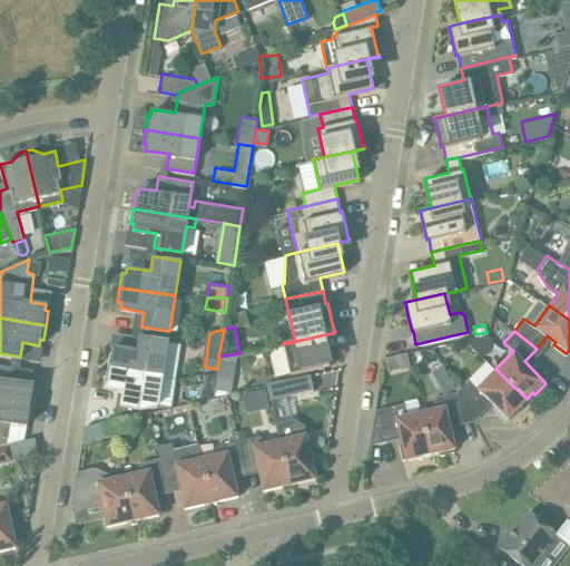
[(291,373),(330,363),(323,335),(335,332),(283,344),(284,344),(291,373)]
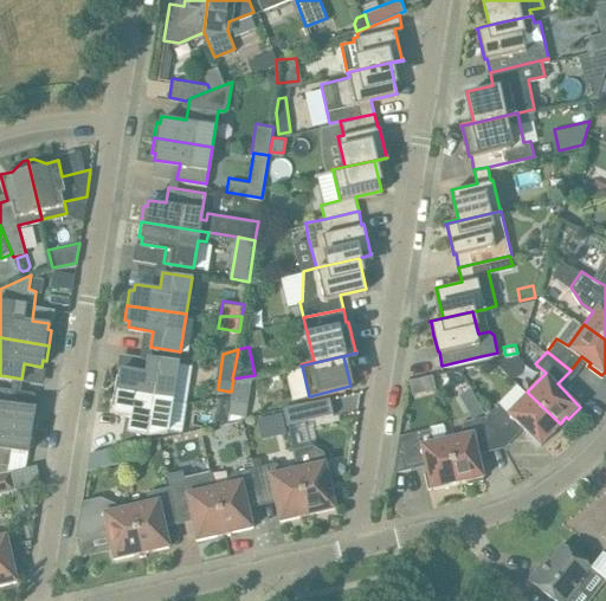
[(511,376),(516,370),(519,360),(517,354),(494,359),(511,376)]
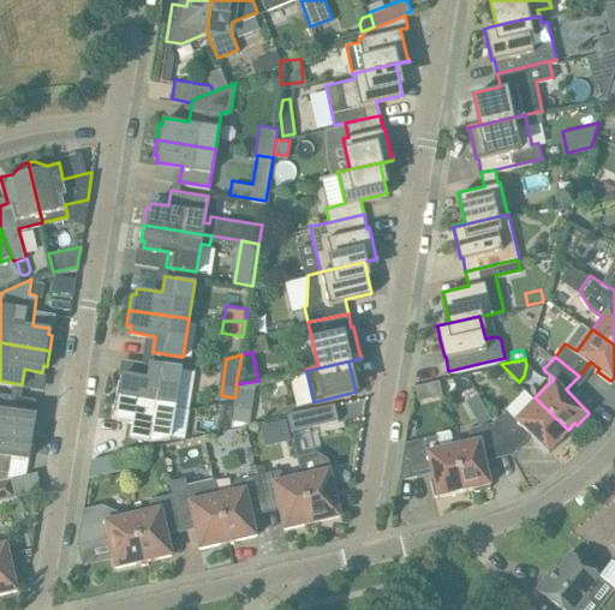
[(118,380),(115,394),(174,404),(180,366),(151,362),(149,377),(123,372),(121,380),(118,380)]
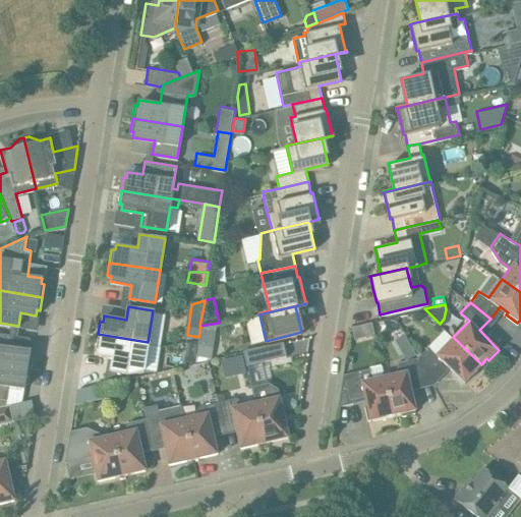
[(371,320),(363,323),(365,335),(374,333),(371,320)]
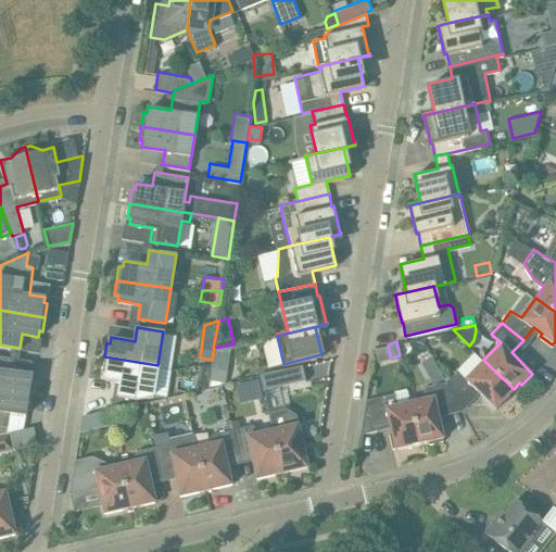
[(230,351),(216,349),(214,349),(212,360),(210,378),(226,380),(230,351)]
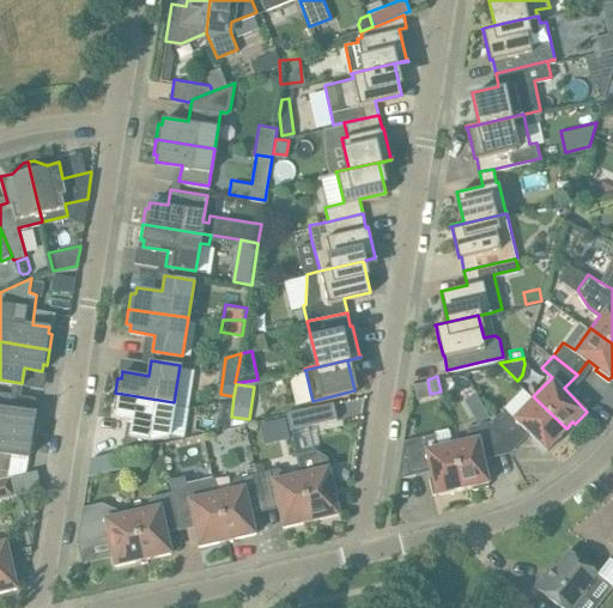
[(0,429),(36,435),(38,419),(34,418),(35,412),(10,408),(12,391),(0,389),(0,429)]
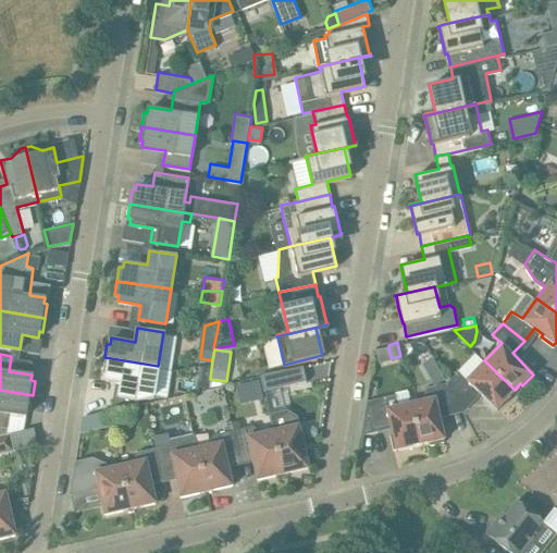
[(153,394),(158,366),(104,357),(102,371),(106,372),(106,378),(115,380),(110,408),(130,404),(131,396),(138,397),(153,394)]
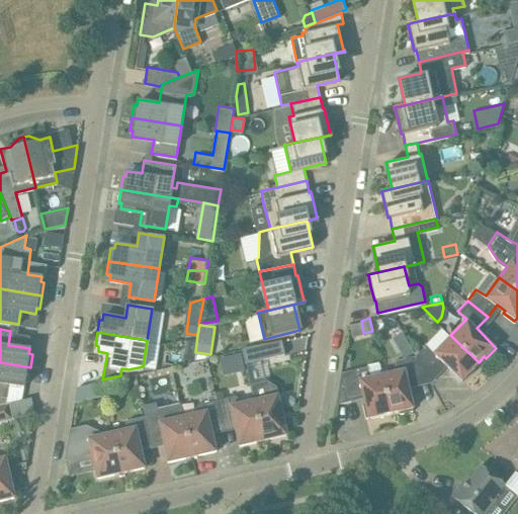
[(426,343),(416,354),(429,377),(444,361),(451,368),(449,370),(459,380),(461,378),(472,367),(473,367),(479,362),(450,335),(434,351),(426,343)]
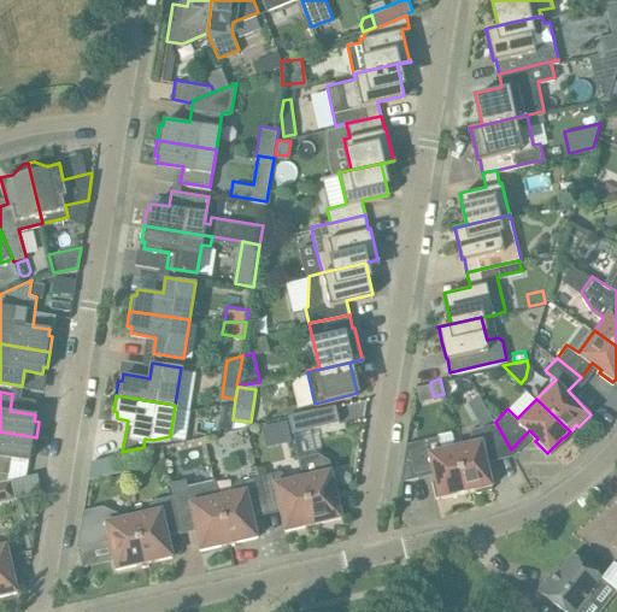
[(229,427),(234,401),(222,402),(218,424),(229,427)]
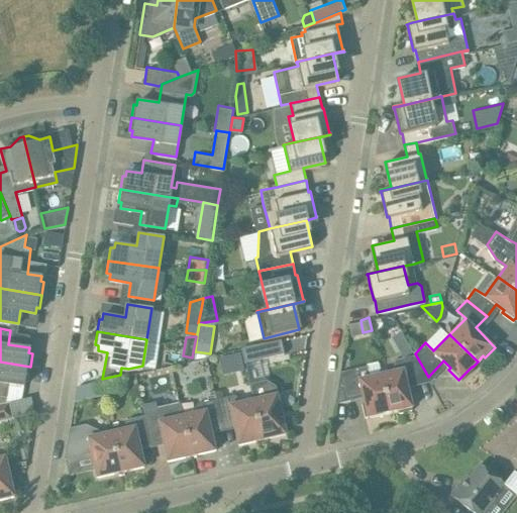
[(281,338),(241,347),(244,361),(284,351),(281,338)]
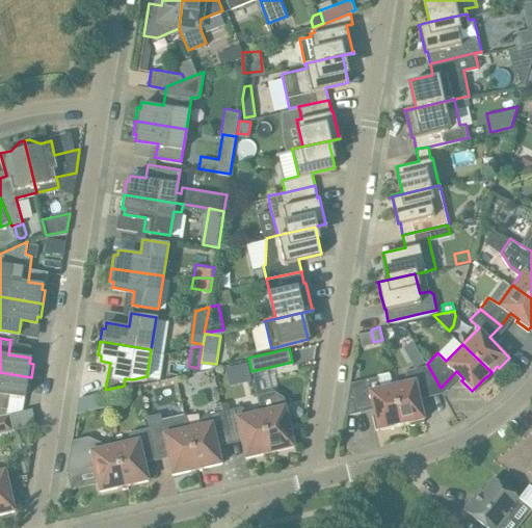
[(420,350),(409,355),(415,366),(425,360),(420,350)]
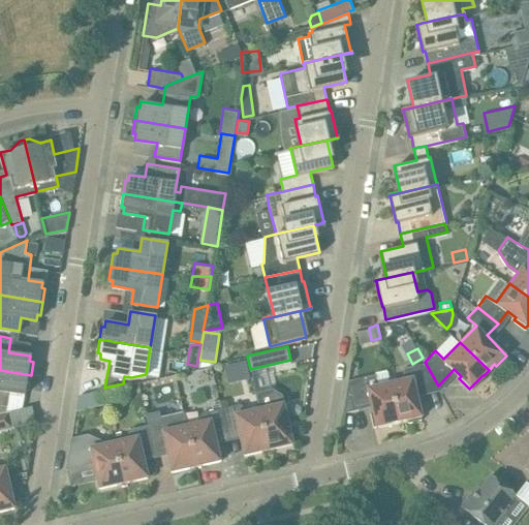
[(246,358),(223,363),(228,381),(250,377),(246,358)]
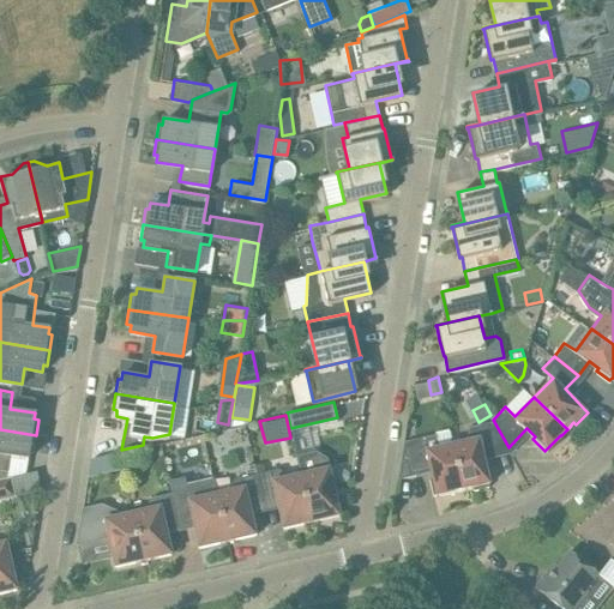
[(509,447),(493,420),(476,423),(479,436),(452,442),(463,488),(471,486),(473,486),(473,488),(489,484),(489,481),(483,452),(509,447)]
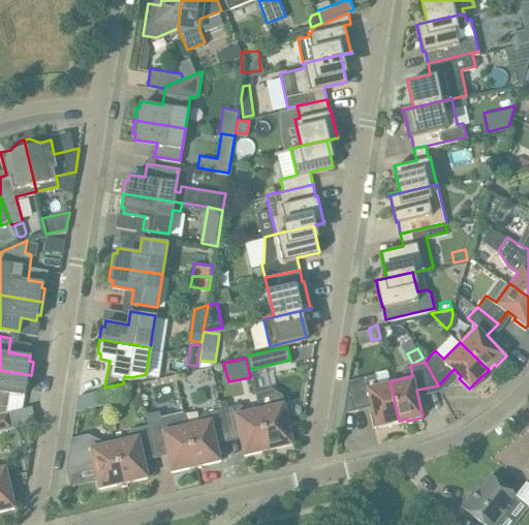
[(31,375),(0,370),(0,411),(5,410),(8,391),(24,394),(25,388),(29,389),(31,375)]
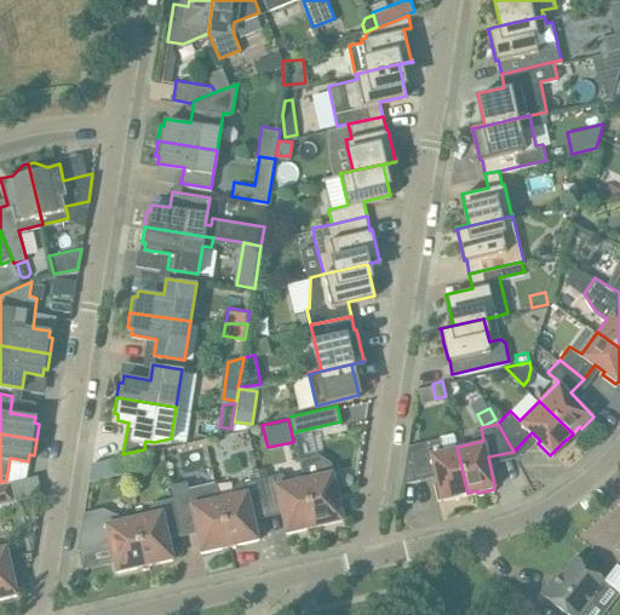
[(402,482),(420,478),(419,472),(434,470),(436,481),(434,482),(437,498),(441,498),(441,499),(459,494),(468,493),(457,447),(443,450),(441,436),(408,444),(402,482)]
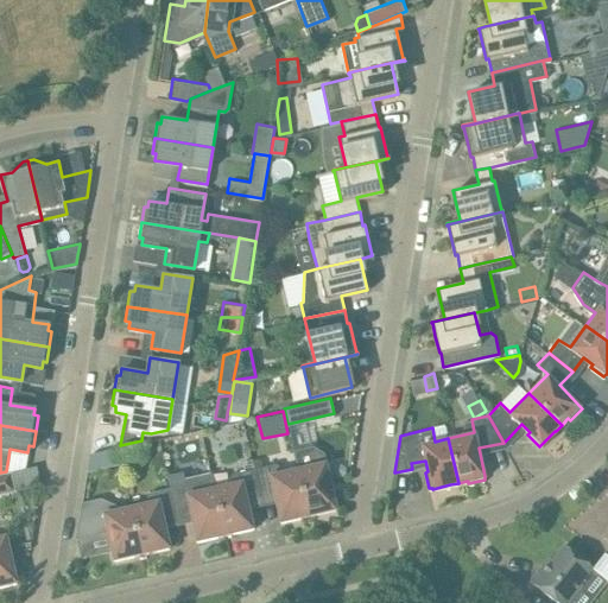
[(121,462),(118,446),(89,452),(93,468),(121,462)]
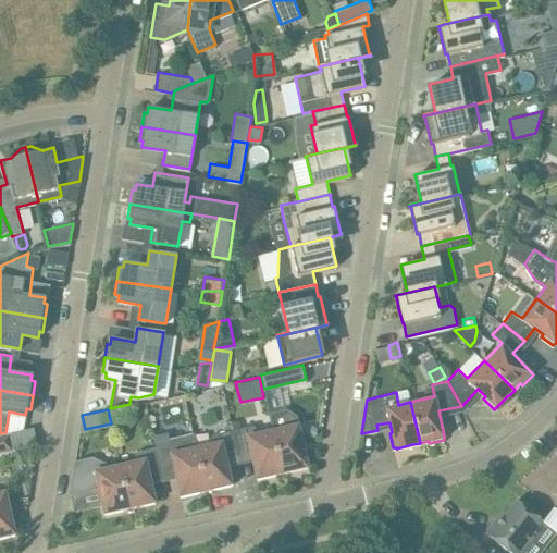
[(273,429),(283,471),(308,466),(298,424),(296,415),(286,409),(270,413),(273,429)]
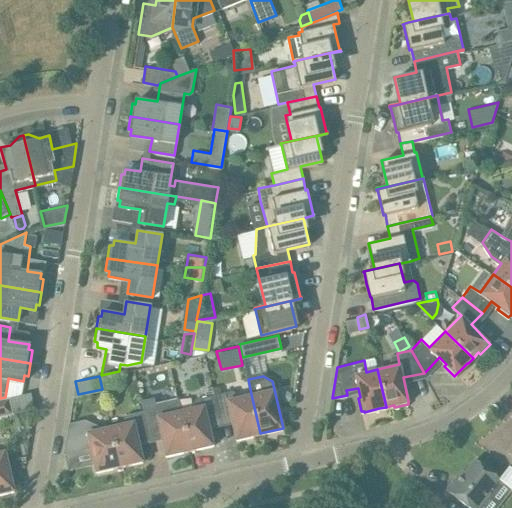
[(260,433),(251,394),(238,397),(233,389),(214,393),(219,418),(231,415),(236,439),(260,433)]
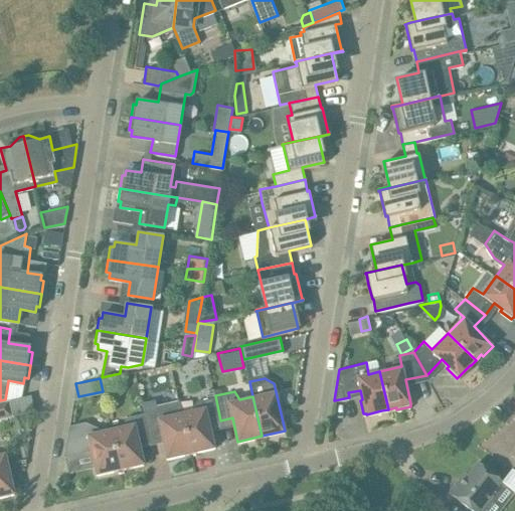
[(31,393),(5,399),(0,400),(0,416),(34,409),(31,393)]
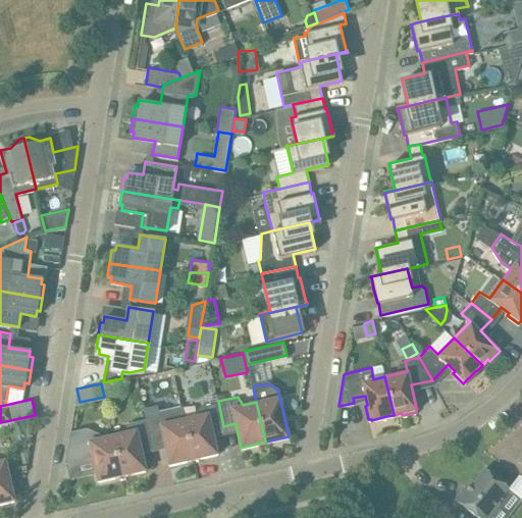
[(223,426),(218,401),(198,406),(197,415),(185,418),(194,458),(217,453),(211,429),(223,426)]
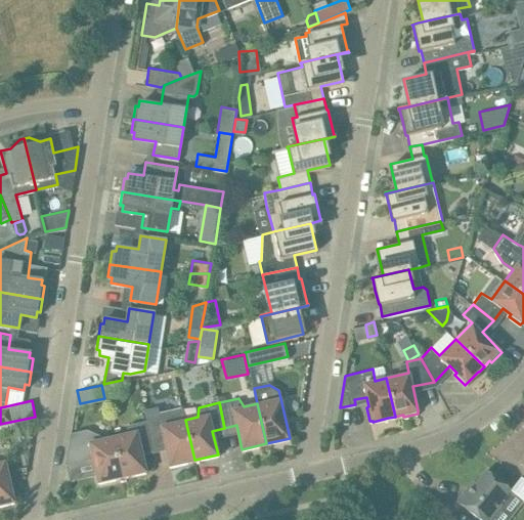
[(170,466),(194,460),(185,420),(181,406),(159,412),(157,405),(144,407),(146,419),(153,444),(165,441),(170,466)]
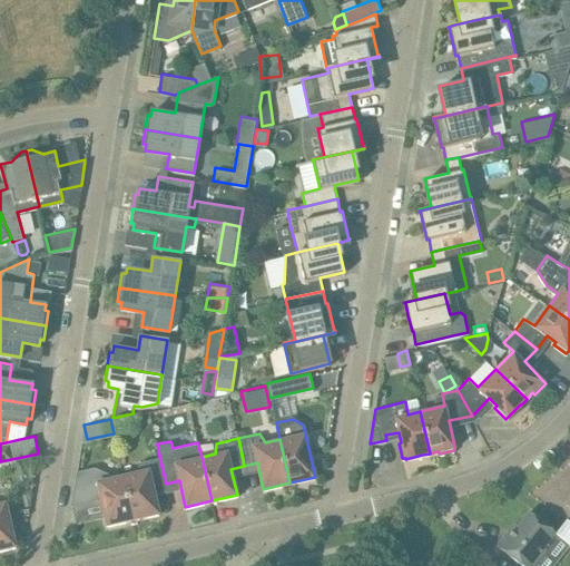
[(137,471),(123,475),(133,518),(159,513),(153,487),(166,484),(159,456),(138,461),(137,471)]
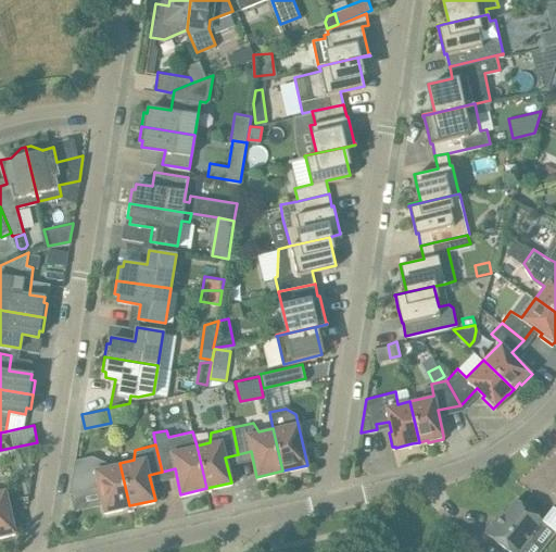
[(104,512),(129,505),(119,463),(109,466),(108,461),(92,454),(75,459),(70,492),(98,486),(104,512)]
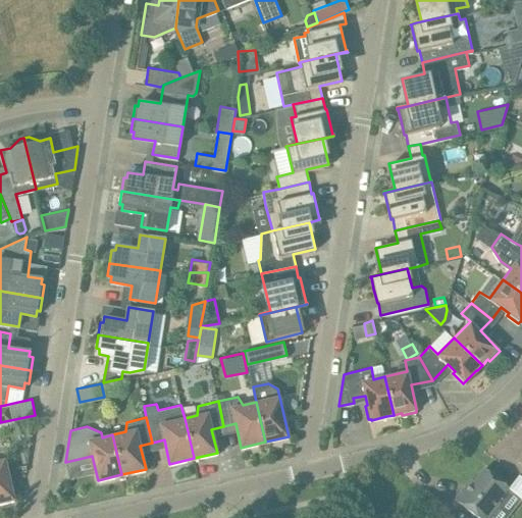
[(5,459),(0,460),(0,502),(14,499),(5,459)]
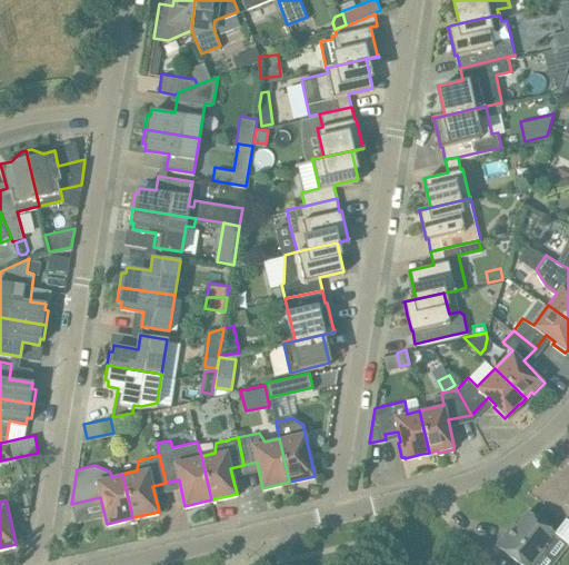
[(555,531),(527,509),(508,534),(505,531),(496,543),(525,564),(532,564),(546,548),(542,545),(555,531)]
